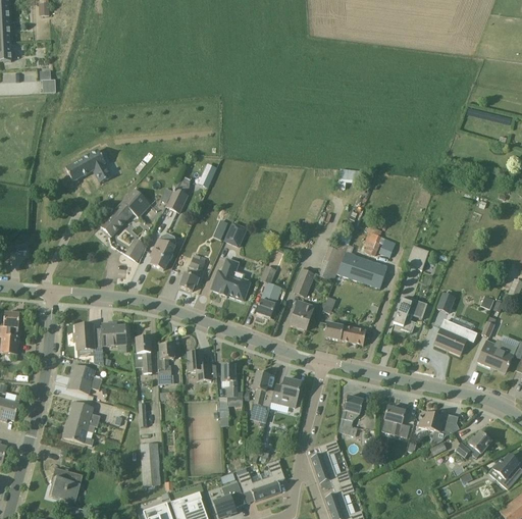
[(0,0),(0,60),(11,60),(7,0),(0,0)]
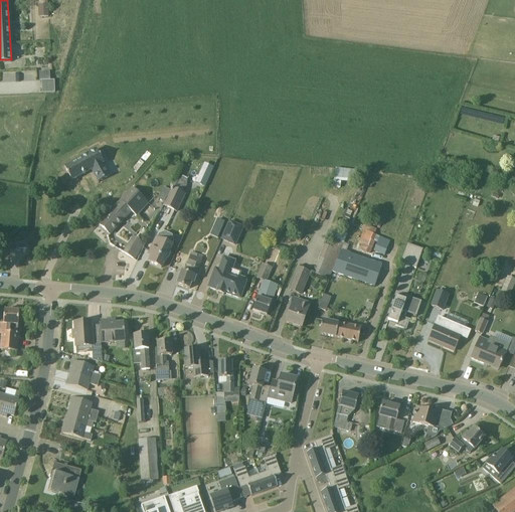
[(43,2),(37,2),(38,14),(48,14),(47,2),(43,2)]
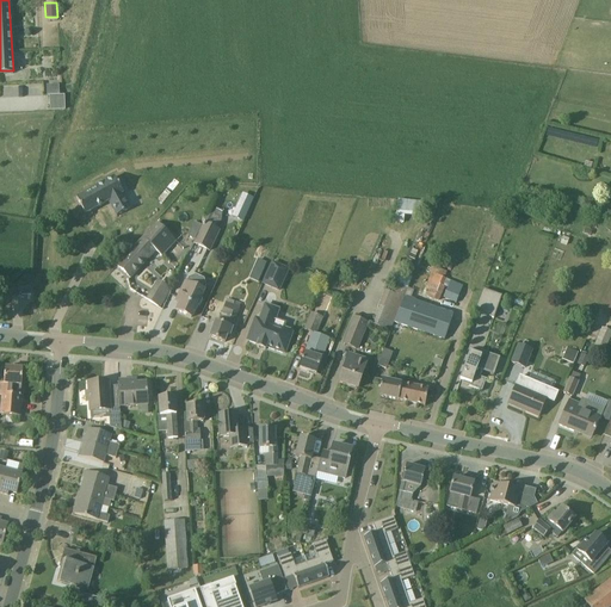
[(59,82),(47,82),(47,93),(49,92),(60,92),(59,82)]
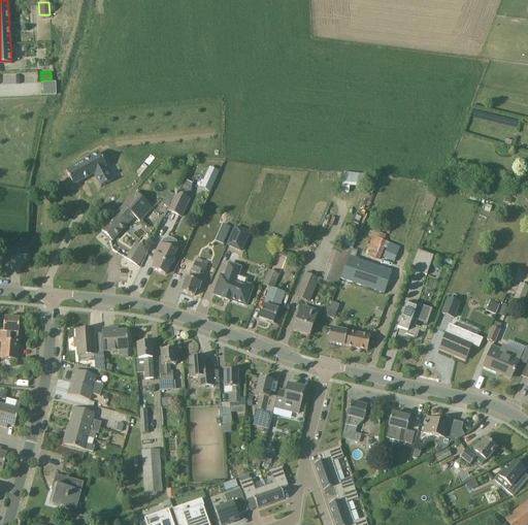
[(42,79),(43,93),(47,93),(57,93),(56,79),(54,79),(52,79),(42,79)]
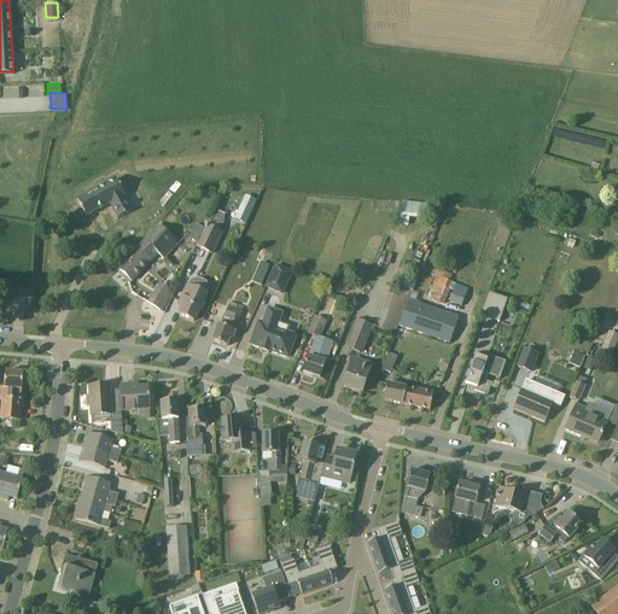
[(86,214),(110,200),(118,216),(132,208),(123,193),(124,192),(116,176),(77,198),(86,214)]
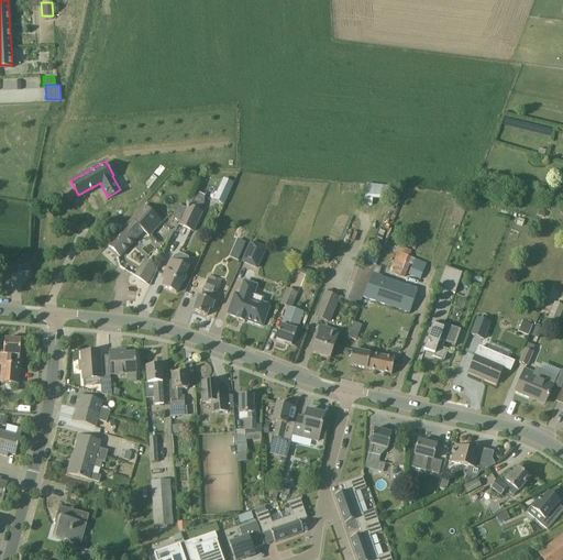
[(219,185),(230,189),(233,180),(223,175),(219,185)]
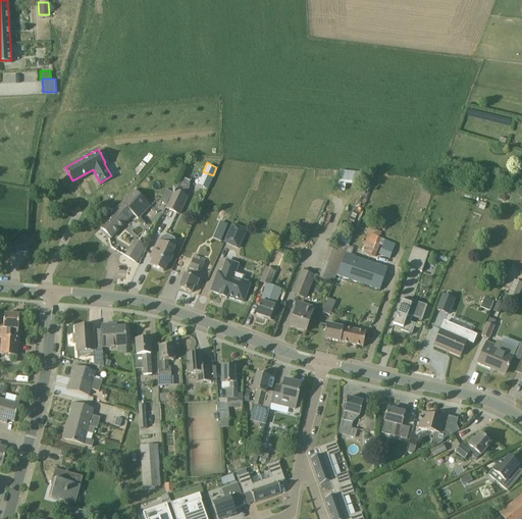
[(338,178),(347,179),(349,179),(350,169),(340,168),(338,177),(338,178)]
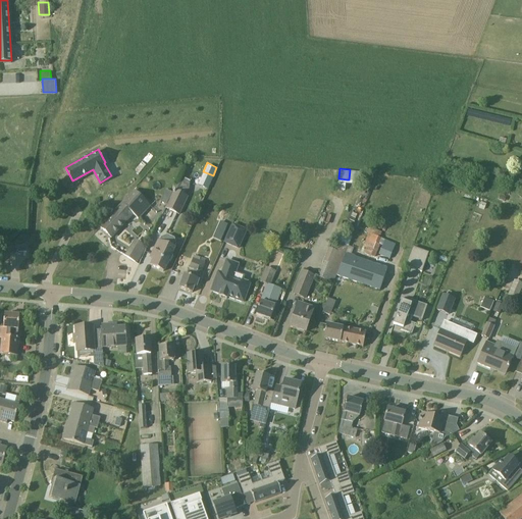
[(183,184),(184,183),(178,179),(166,206),(179,212),(188,195),(186,194),(189,187),(183,184)]
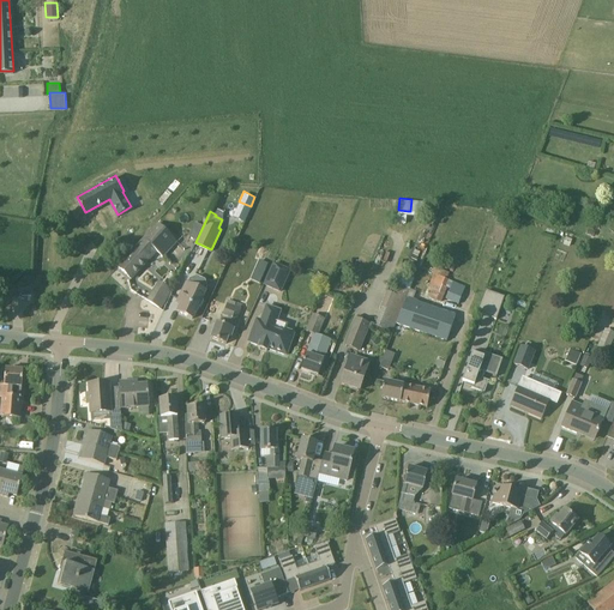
[(132,277),(157,249),(163,255),(178,240),(158,221),(119,264),(132,277)]
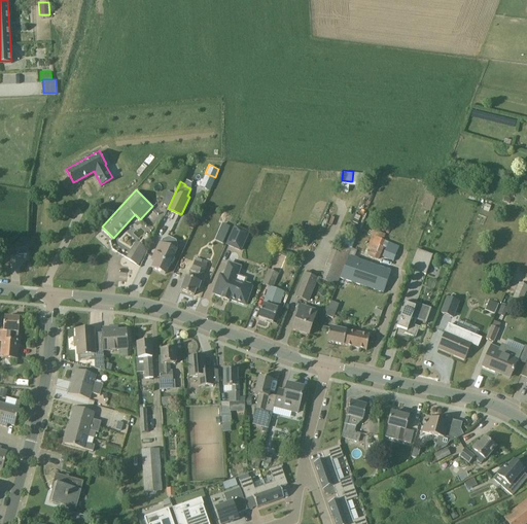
[(161,202),(168,205),(173,193),(167,189),(161,202)]
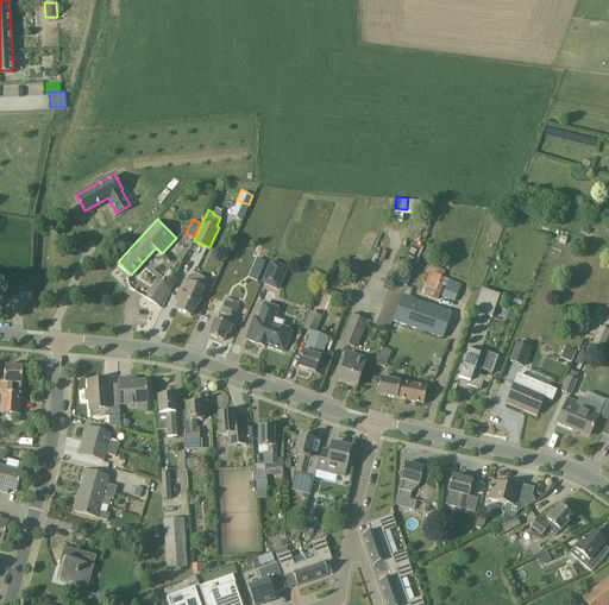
[(400,256),(397,263),(410,268),(413,260),(400,256)]
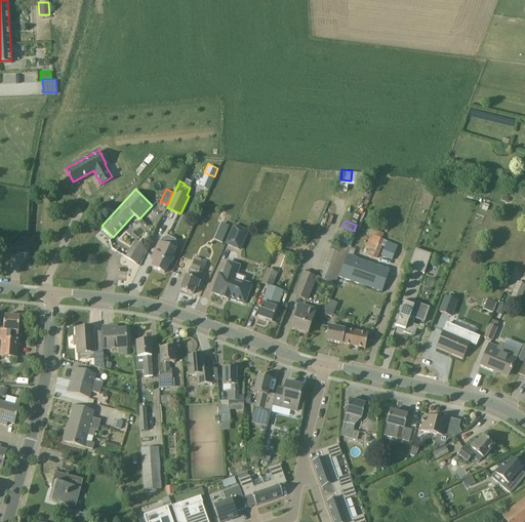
[(226,242),(240,248),(248,230),(234,224),(226,242)]
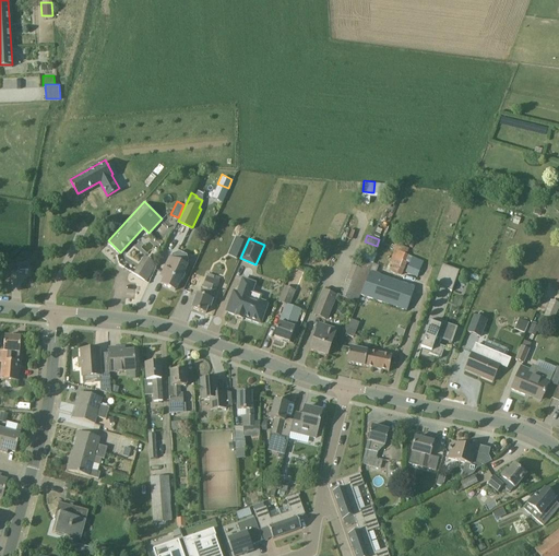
[(288,258),(295,251),(289,246),(283,253),(288,258)]
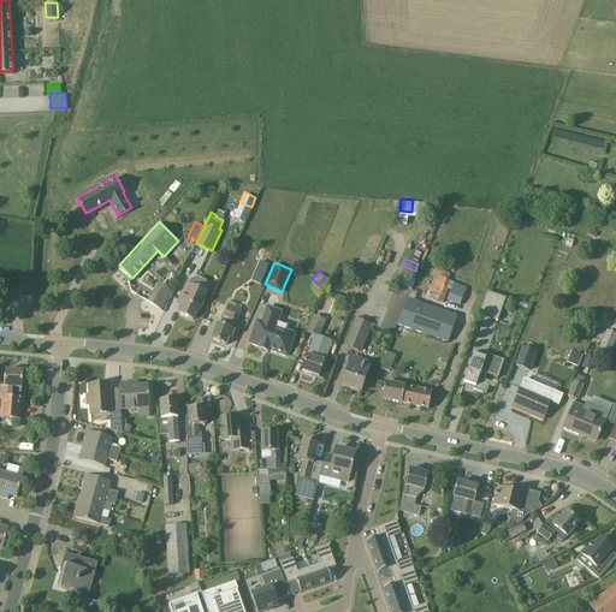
[(443,302),(445,297),(460,303),(465,291),(449,286),(448,285),(450,279),(448,278),(439,274),(433,286),(430,296),(443,302)]
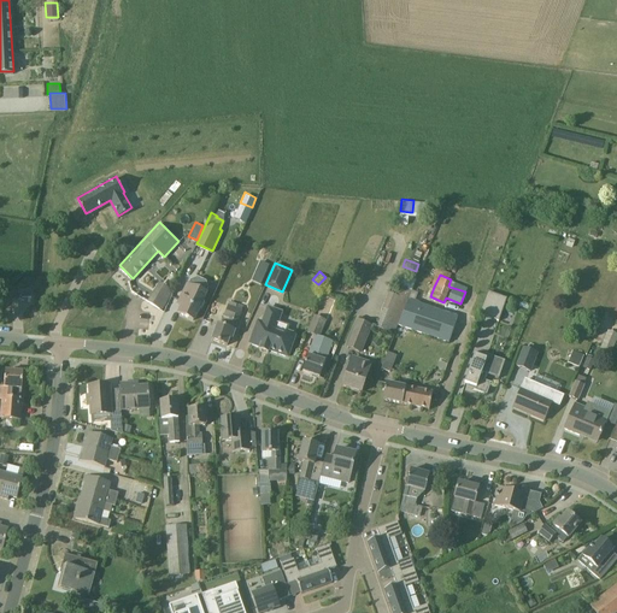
[(206,290),(188,282),(178,301),(182,304),(178,311),(193,318),(199,305),(203,305),(204,302),(203,299),(206,290)]
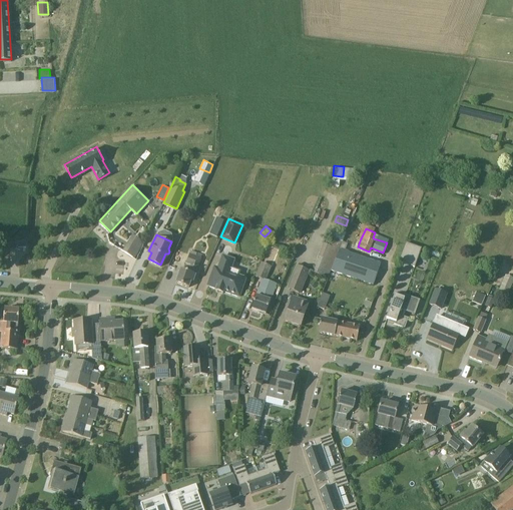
[(421,246),(406,240),(399,260),(415,265),(421,246)]
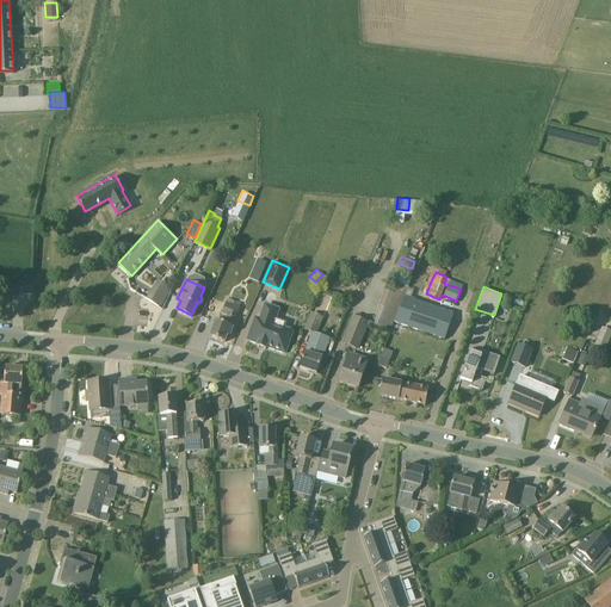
[(403,295),(394,321),(444,338),(454,311),(403,295)]
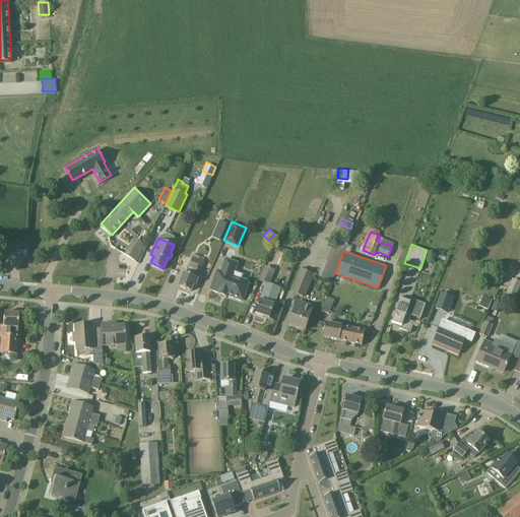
[(193,282),(195,283),(205,256),(193,252),(186,271),(183,270),(179,284),(191,289),(193,282)]
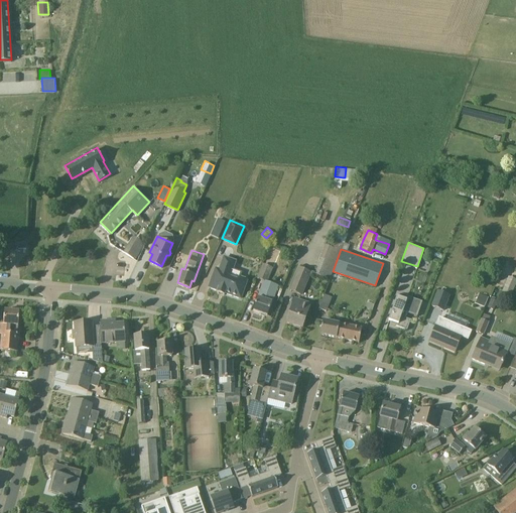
[(223,254),(219,267),(216,266),(209,285),(218,288),(217,290),(224,293),(225,291),(240,296),(247,277),(240,275),(242,270),(233,268),(236,259),(223,254)]
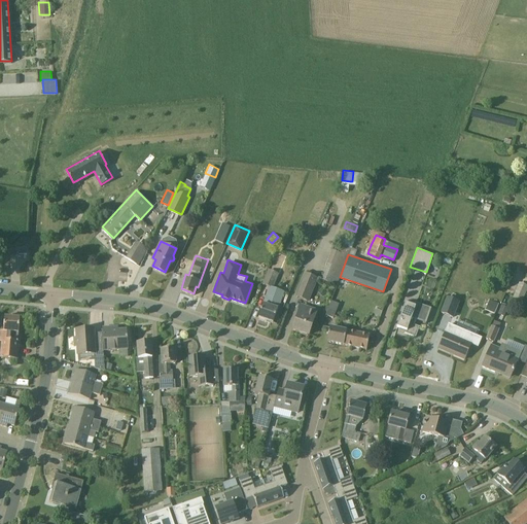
[(272,286),(272,285),(278,271),(269,268),(262,282),(272,286)]
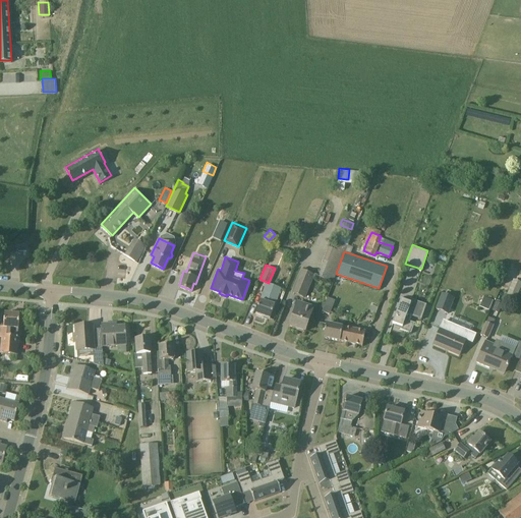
[(302,269),(293,292),(304,296),(313,274),(302,269)]
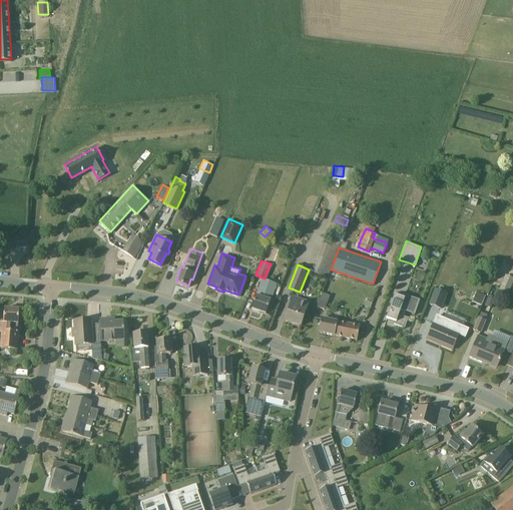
[(508,292),(512,280),(512,276),(506,273),(499,288),(508,292)]
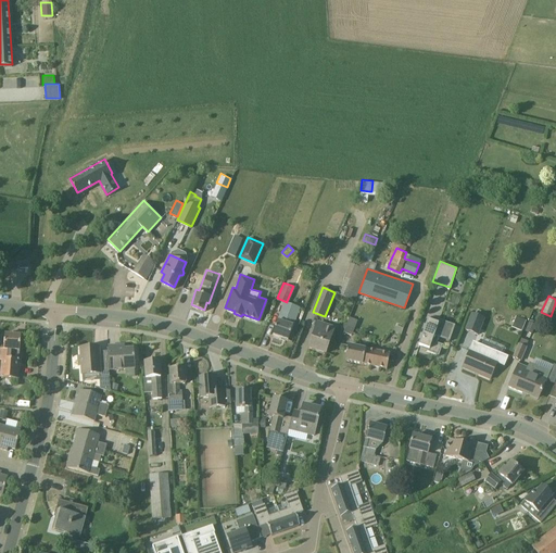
[(300,305),(298,305),(292,303),(289,313),(281,310),(273,332),(288,338),(300,305)]
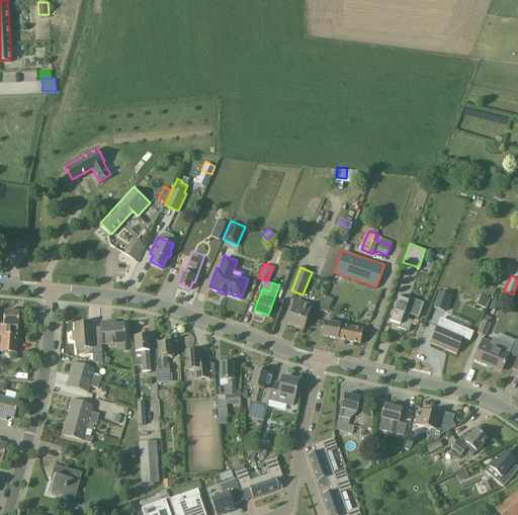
[(439,289),(433,306),(445,311),(451,293),(439,289)]
